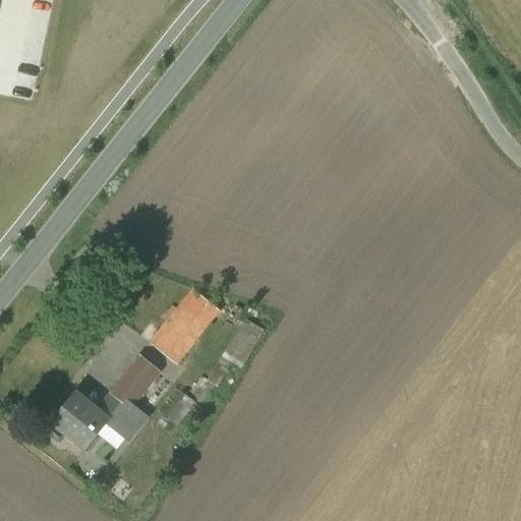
[(194,290),(152,344),(177,364),(220,311),(194,290)]
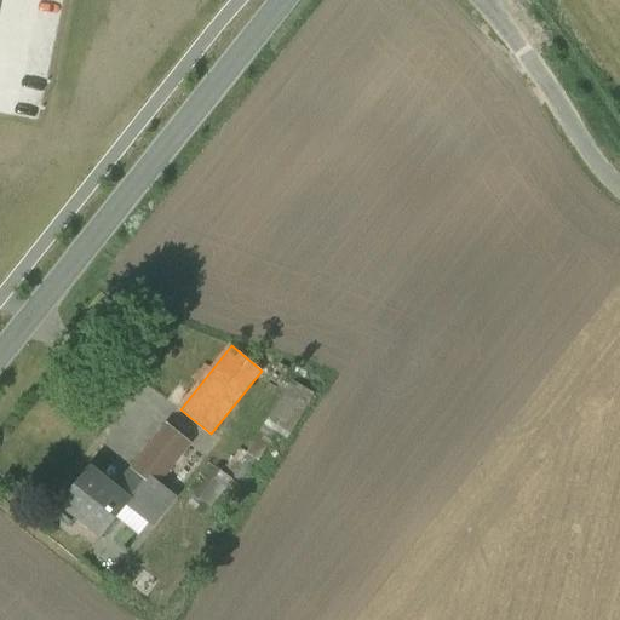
[(315,396),(293,382),(248,454),(258,460),(276,432),(287,438),(315,396)]
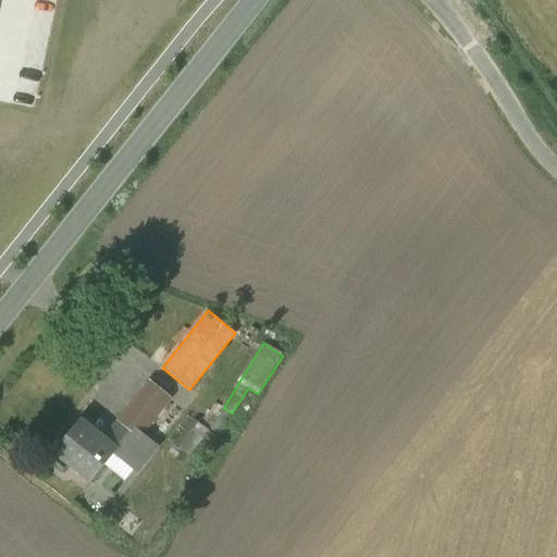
[(150,381),(118,421),(119,422),(139,437),(141,434),(171,397),(150,381)]
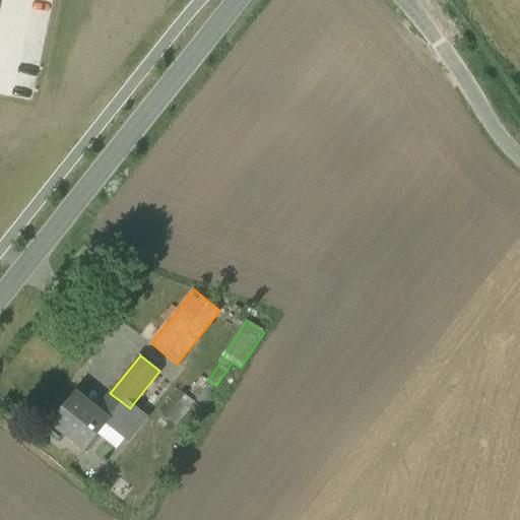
[(98,410),(75,393),(52,420),(86,448),(107,423),(127,439),(145,416),(132,405),(130,408),(111,394),(98,410)]
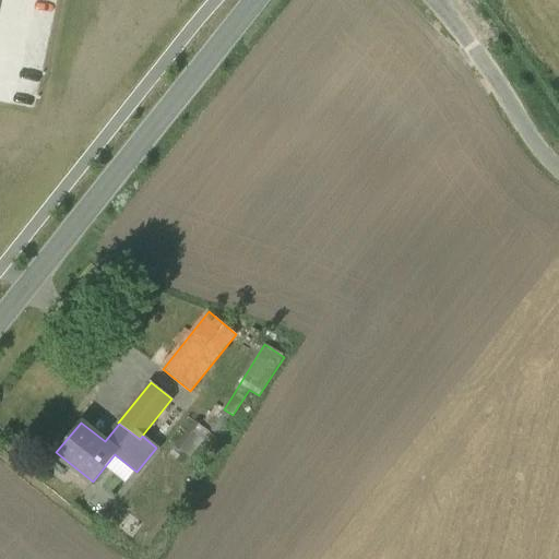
[(204,430),(194,423),(176,447),(187,454),(204,430)]
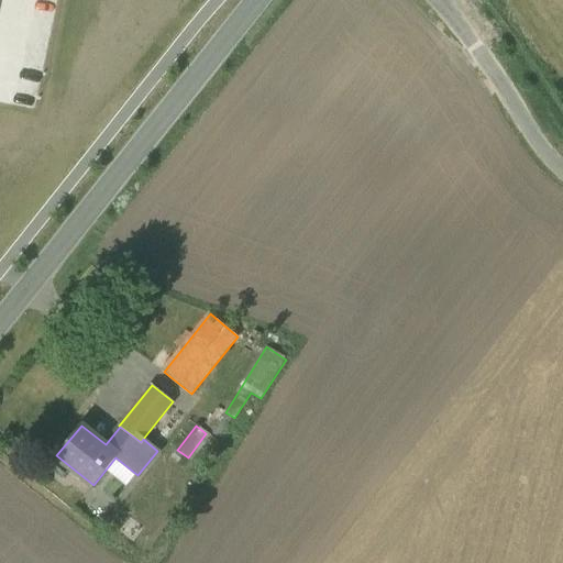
All buildings are outlined.
